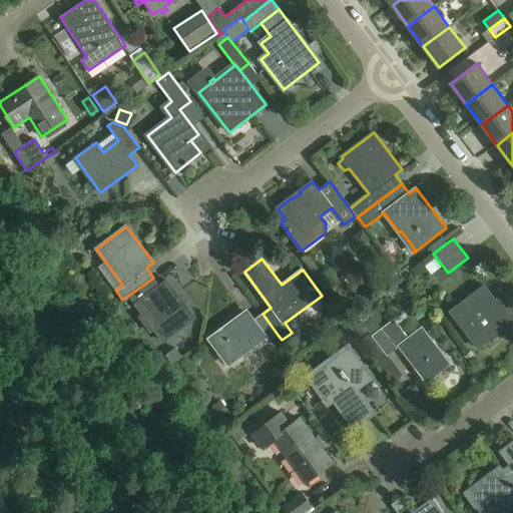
[(163,342),(194,318),(167,282),(160,287),(153,278),(128,297),(135,307),(136,306),(143,315),(139,318),(150,332),(154,329),(163,342)]
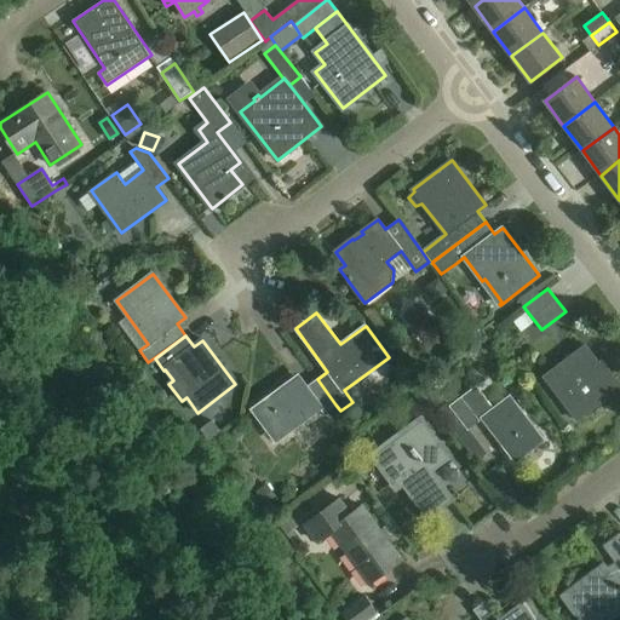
[(585,346),(544,378),(577,422),(619,389),(619,386),(606,368),(603,371),(585,346)]
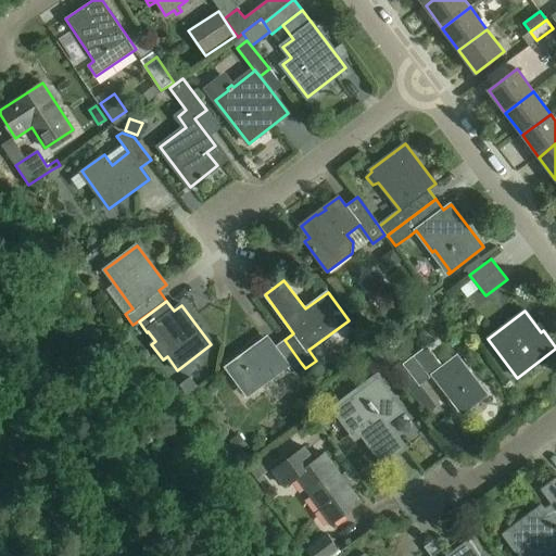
[(396,348),(390,339),(376,350),(382,357),(396,348)]
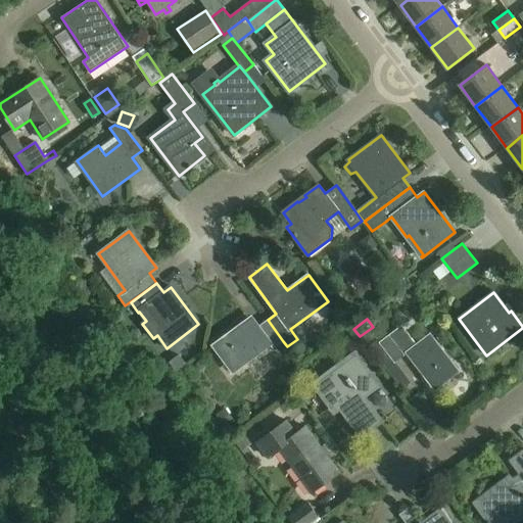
[(283,341),(268,320),(249,333),(242,325),(215,346),(233,371),(270,344),(273,348),(283,341)]
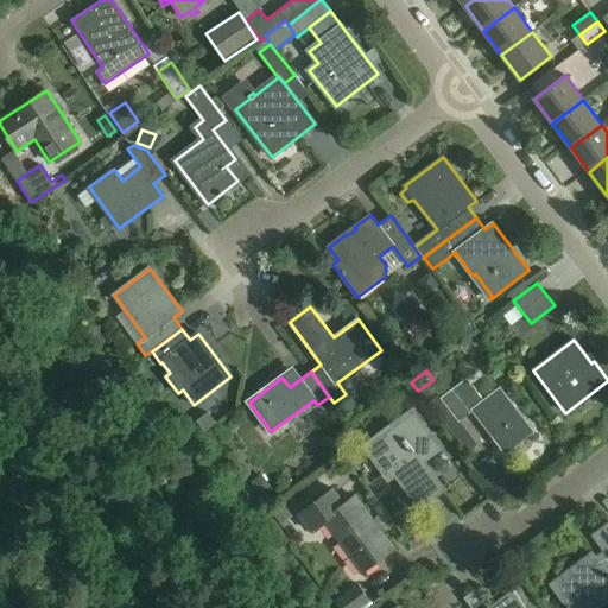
[(466,379),(451,390),(470,413),(474,411),(506,453),(533,431),(501,390),(485,403),(466,379)]
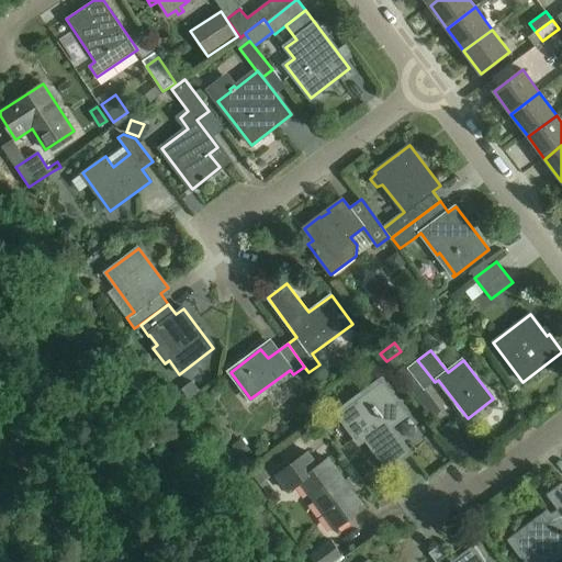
[(417,360),(407,369),(407,370),(424,391),(435,382),(417,360)]
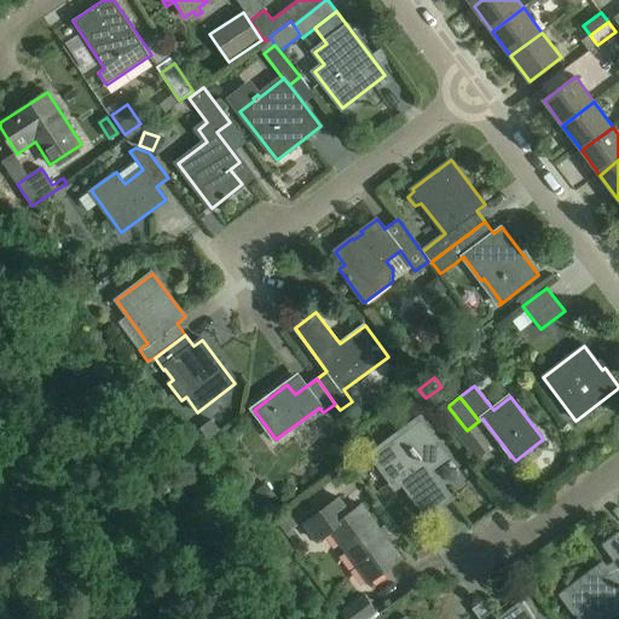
[(449,458),(421,421),(374,456),(393,481),(400,475),(428,514),(449,498),(429,473),(449,458)]
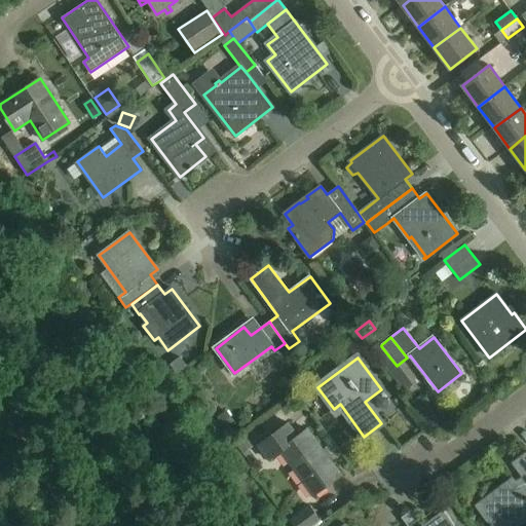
[(289,423),(259,445),(269,459),(280,451),(312,495),(341,475),(307,429),(298,437),(289,423)]
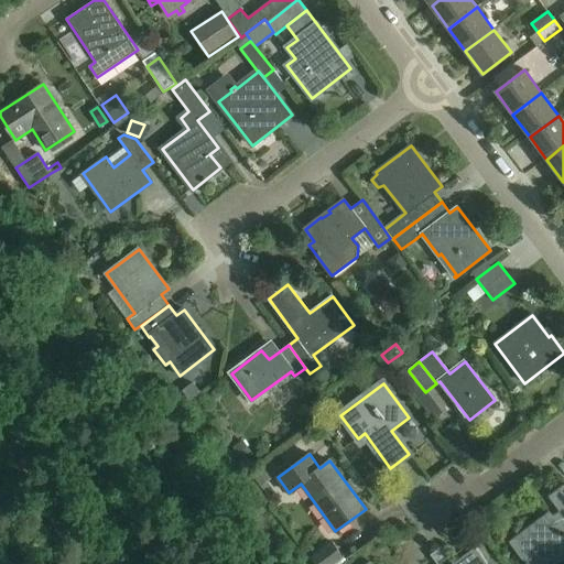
[(563,485),(550,497),(562,513),(555,519),(550,512),(509,542),(525,563),(549,563),(563,553),(563,485)]
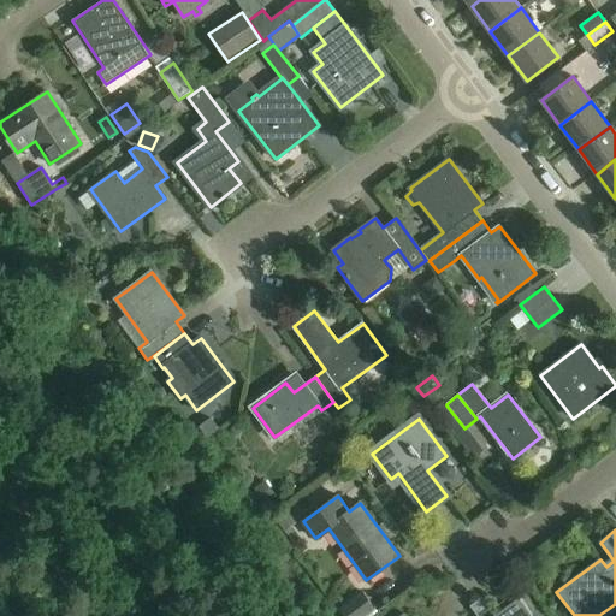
[(338,608),(343,615),(372,615),(378,612),(362,591),(338,608)]
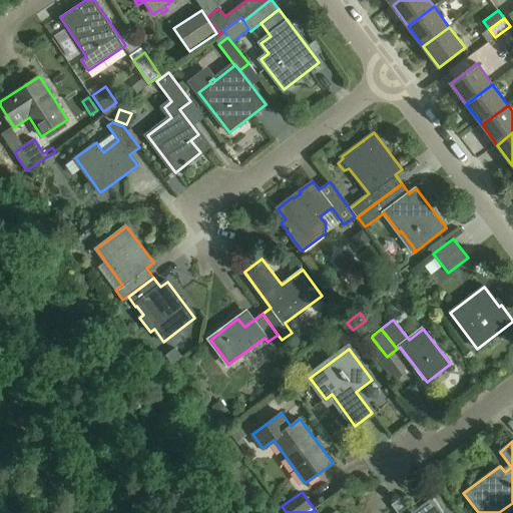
[(443,512),(433,498),(413,512),(402,497),(392,504),(398,512),(443,512)]
